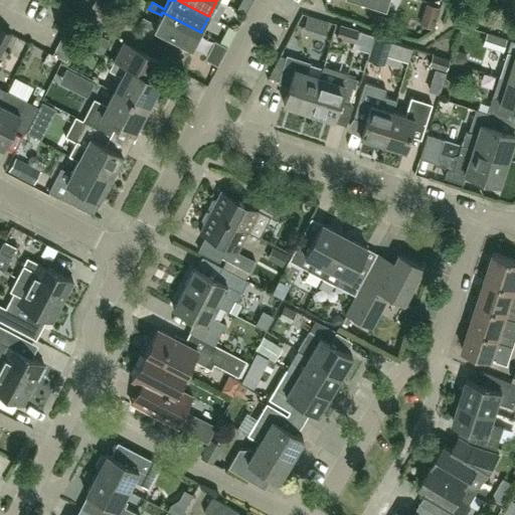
[(371,27),(394,28),(395,9),(371,8),(371,27)]
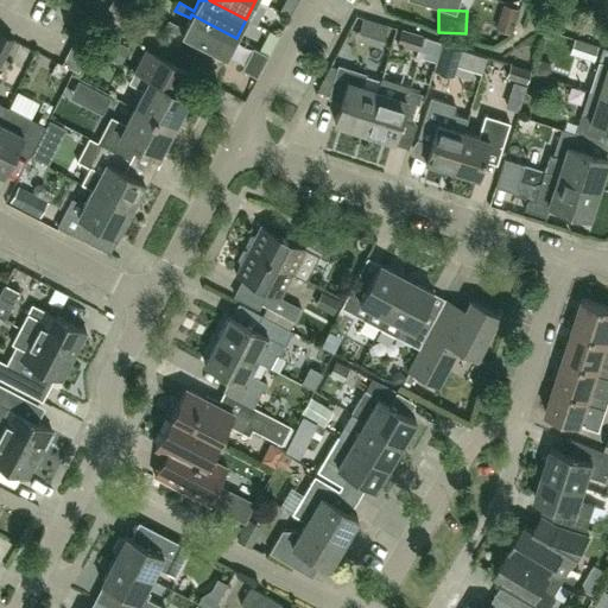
[(191,14),(190,18),(184,29),(170,21),(165,30),(181,38),(182,35),(226,57),(236,38),(191,14)]
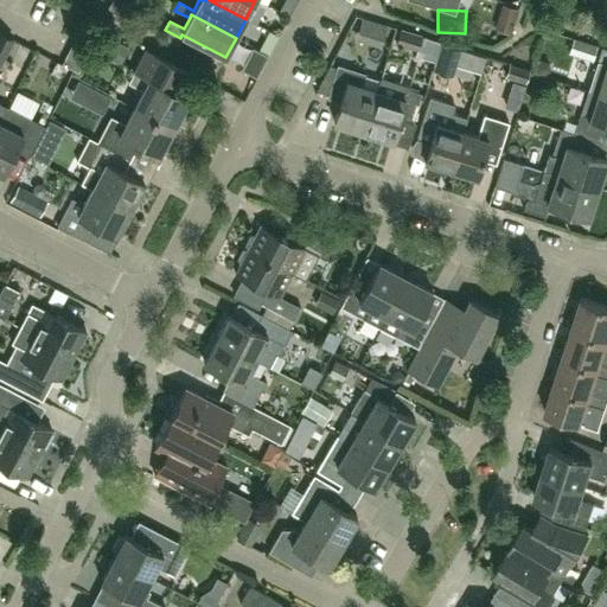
[(419,50),(422,37),(402,30),(397,44),(419,50)]
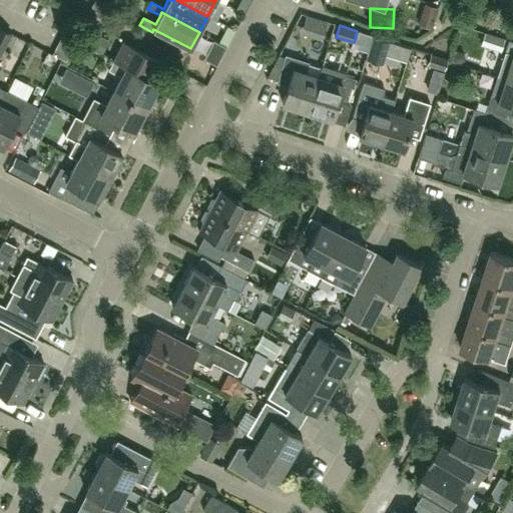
[(0,54),(11,34),(0,28),(0,54)]
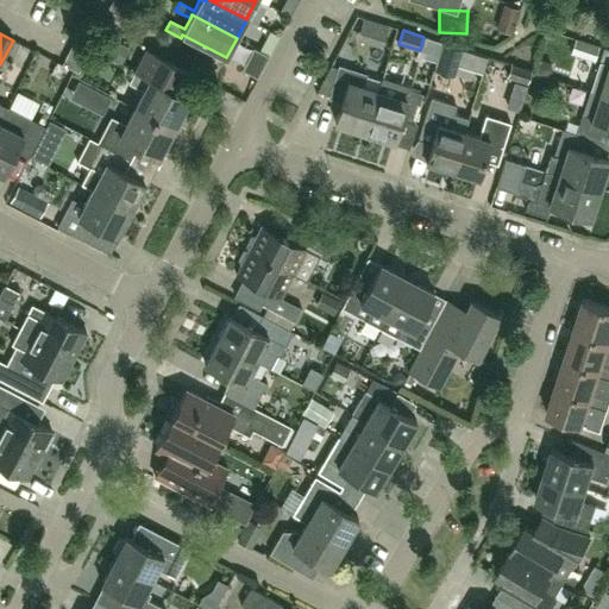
[(129,48),(104,35),(94,52),(120,66),(129,48)]
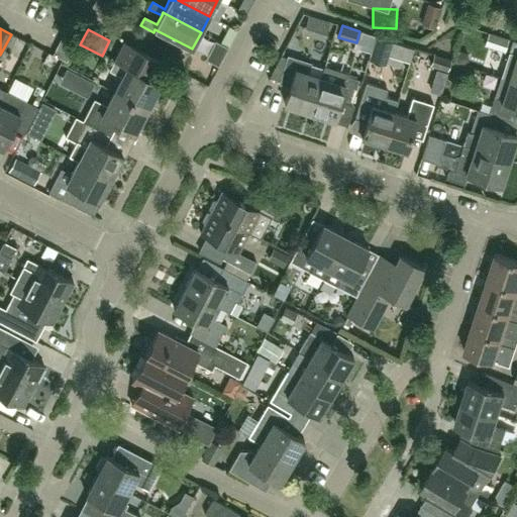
[(509,39),(491,33),(487,45),(505,50),(509,39)]
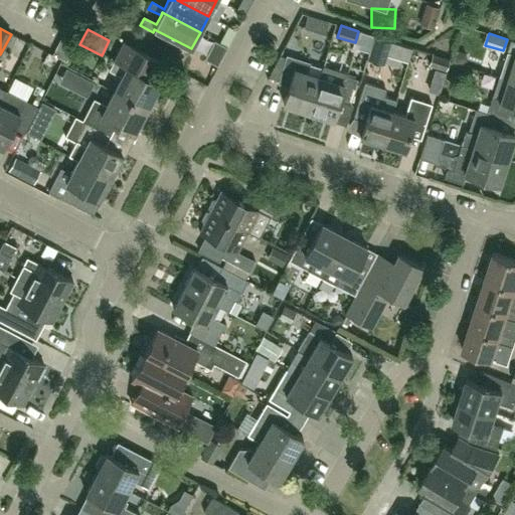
[(391,41),(376,37),(369,59),(384,64),(391,41)]
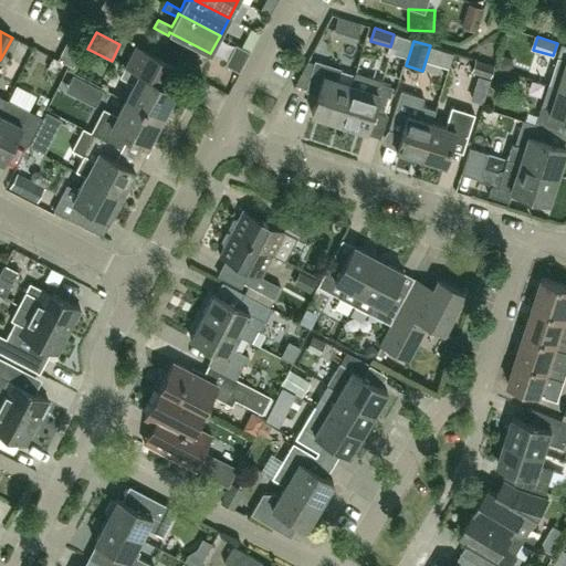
[(557,86),(565,88),(565,44),(561,43),(553,71),(562,74),(557,86)]
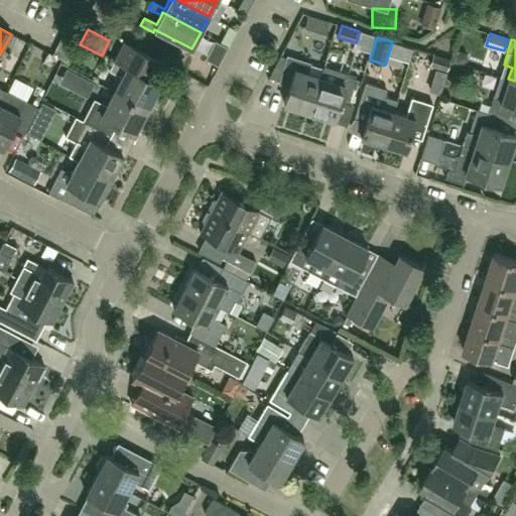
[(122,77),(115,91),(146,108),(159,84),(155,82),(165,63),(124,42),(110,71),(122,77)]
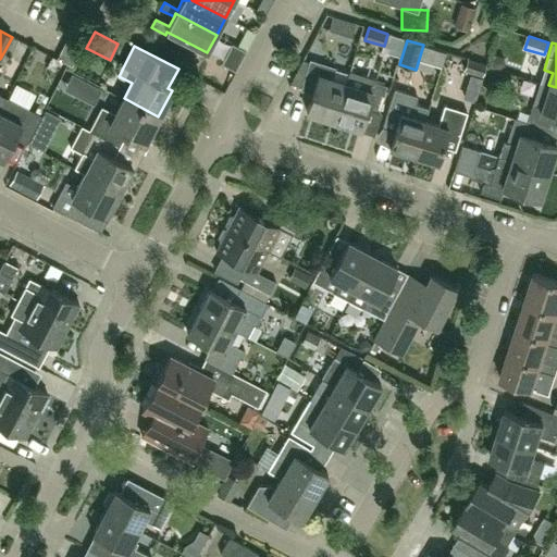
[(485,65),(468,60),(465,71),(482,76),(485,65)]
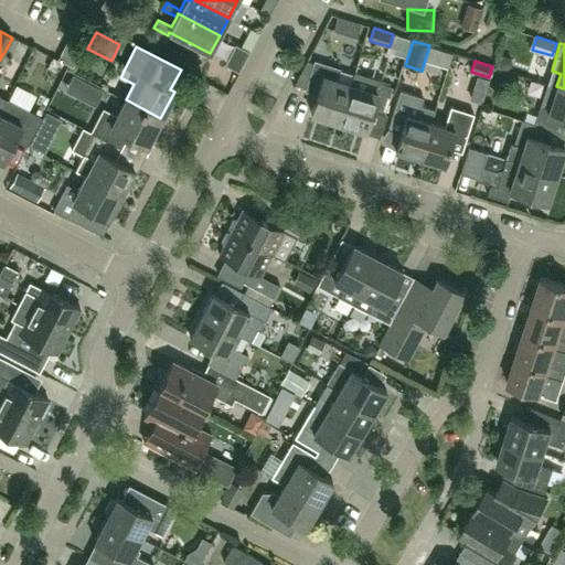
[(311,113),(338,120),(352,74),(315,62),(306,88),(318,92),(311,113)]
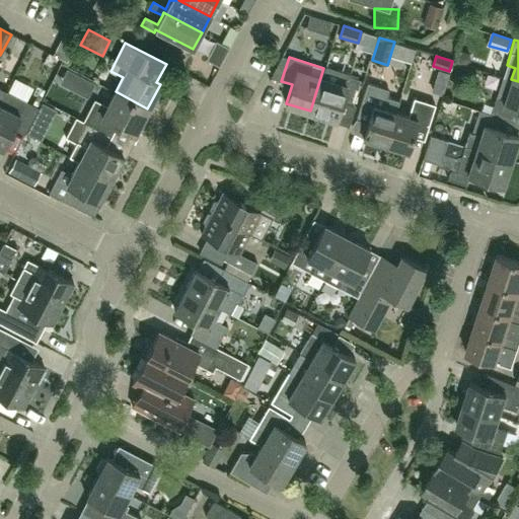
[(350,73),(325,66),(324,65),(323,68),(310,110),(336,119),(342,99),(353,102),(360,79),(349,76),(350,73)]
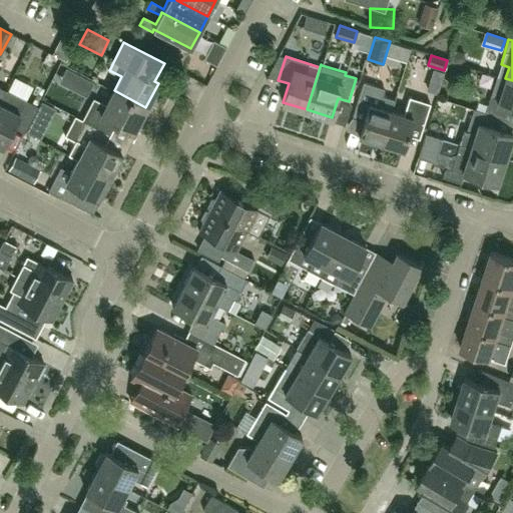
[(512,80),(505,78),(497,76),(485,112),(497,116),(509,120),(512,108),(512,80)]
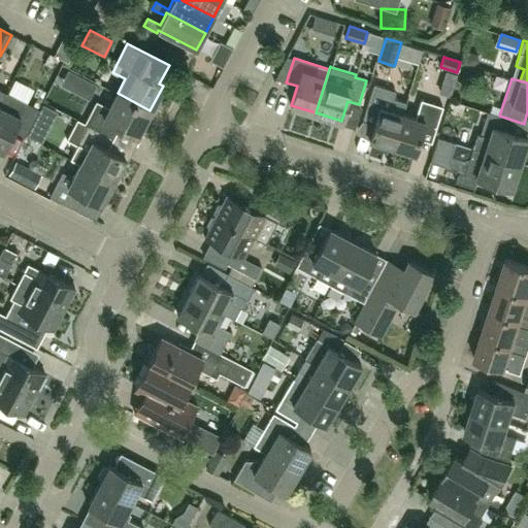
[(406,103),(393,99),(396,91),(373,84),(362,119),(375,123),(369,139),(392,145),(402,113),(403,114),(406,103)]
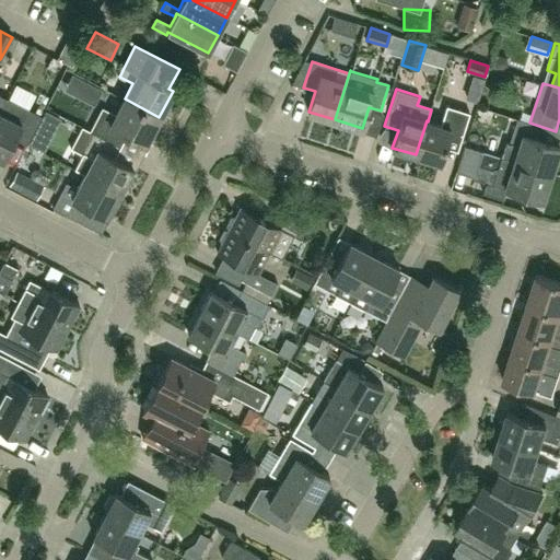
[(6,97),(0,107),(0,159),(3,161),(15,137),(27,143),(42,116),(6,97)]
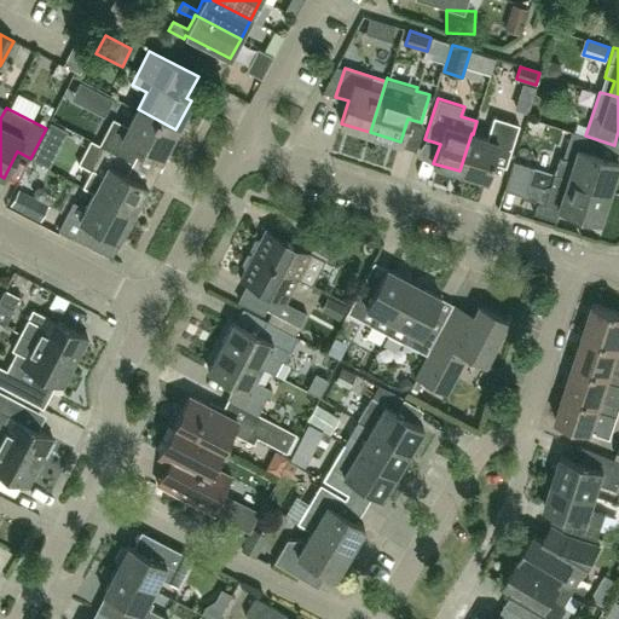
[(114,119),(100,145),(133,162),(140,149),(161,158),(175,129),(138,109),(128,127),(114,119)]
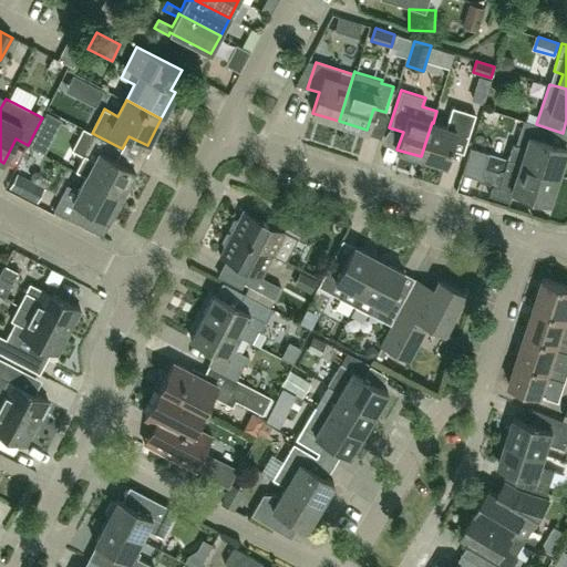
[(445,126),(433,123),(432,122),(421,156),(446,165),(455,137),(466,141),(475,114),(452,106),(445,126)]
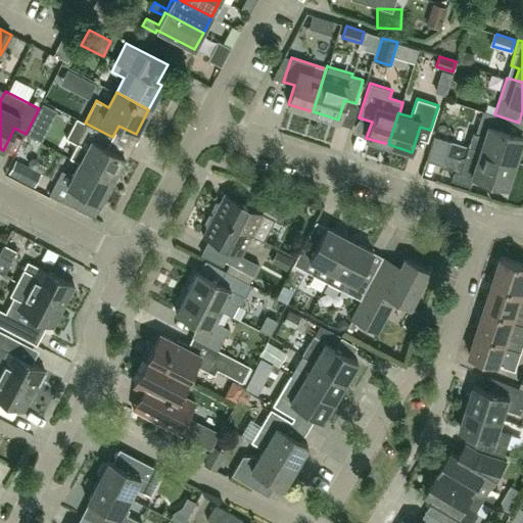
[(507,119),(494,114),(483,110),(476,133),(472,132),(468,146),(515,161),(522,136),(504,130),(507,119)]
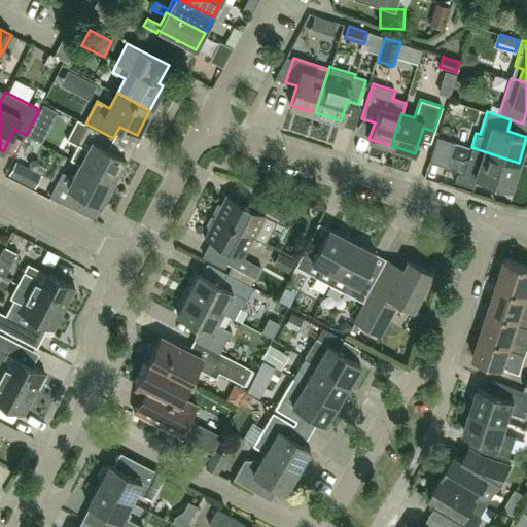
[(71,160),(80,165),(113,181),(126,157),(109,148),(114,139),(113,138),(85,124),(77,119),(67,140),(77,146),(71,160)]
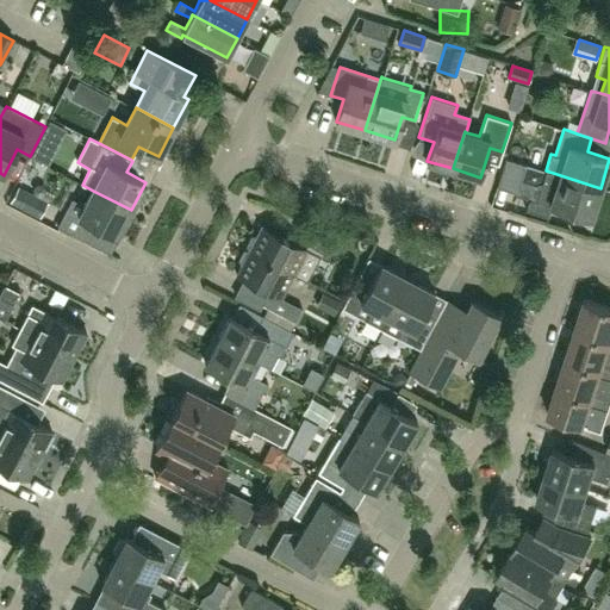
[(535,185),(542,182),(536,200),(529,198),(526,209),(548,216),(552,205),(591,218),(601,188),(546,170),(506,157),(497,186),(517,192),(522,180),(535,185)]
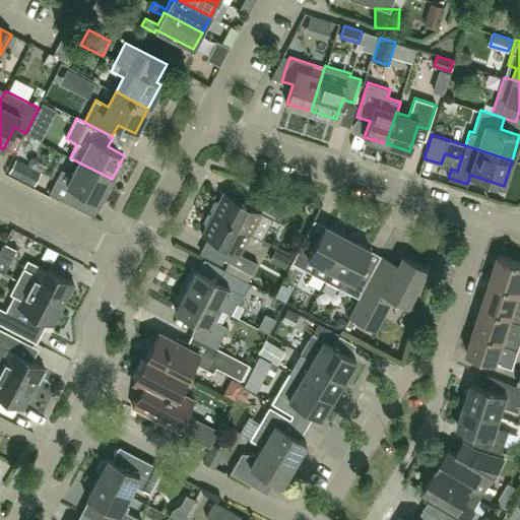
[(8,172),(33,185),(40,172),(14,158),(8,172)]
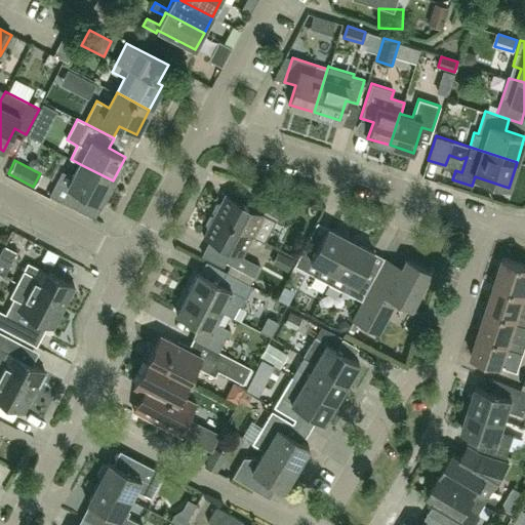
[(101,204),(113,180),(80,164),(74,176),(62,170),(51,191),(79,204),(84,195),(101,204)]
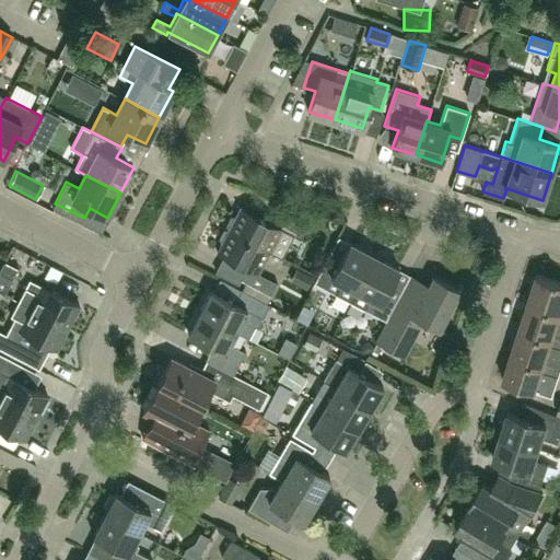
[(281,257),(282,256),(293,235),(300,240),(306,226),(278,211),(271,223),(241,207),(235,218),(231,218),(226,225),(230,230),(229,231),(269,252),(281,257)]
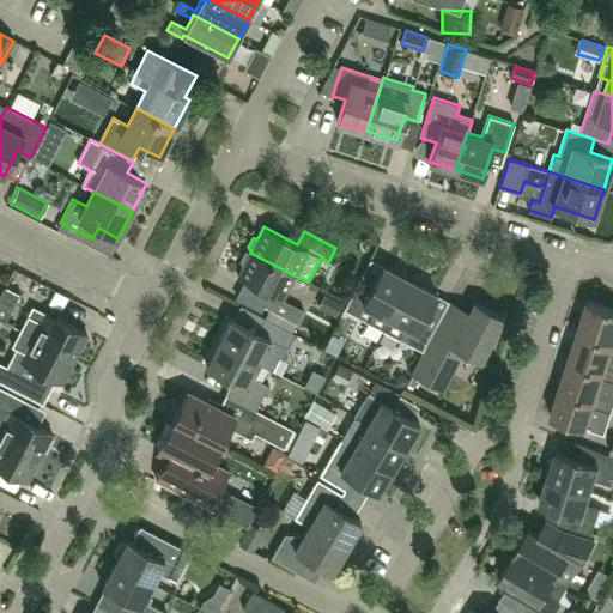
[(241,261),(243,265),(237,277),(271,295),(263,308),(296,325),(303,311),(281,299),(295,275),(250,253),(246,253),(241,261)]
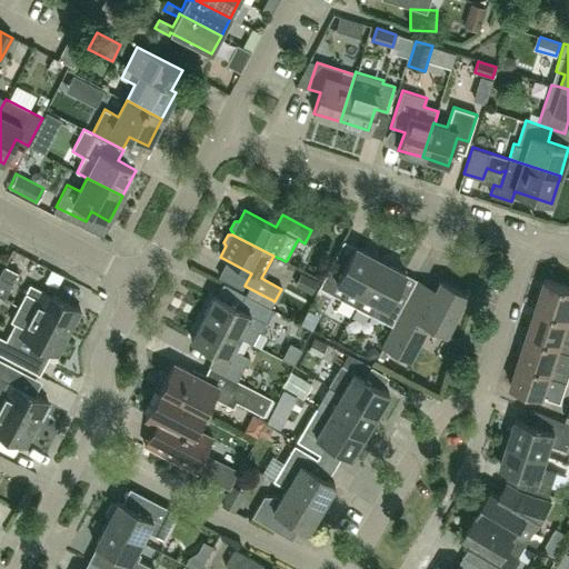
[(361,296),(379,260),(353,247),(345,265),(335,260),(319,289),(341,300),(356,308),(361,296)]
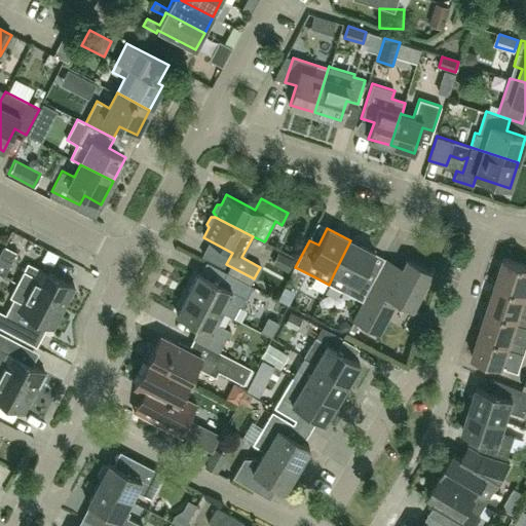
[(374,253),(350,240),(334,273),(329,285),(329,286),(363,303),(376,275),(365,270),(374,253)]
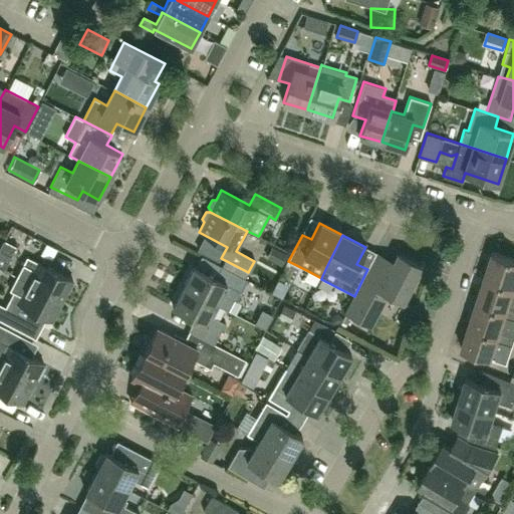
[(0,268),(4,271),(16,247),(3,240),(0,246),(0,268)]
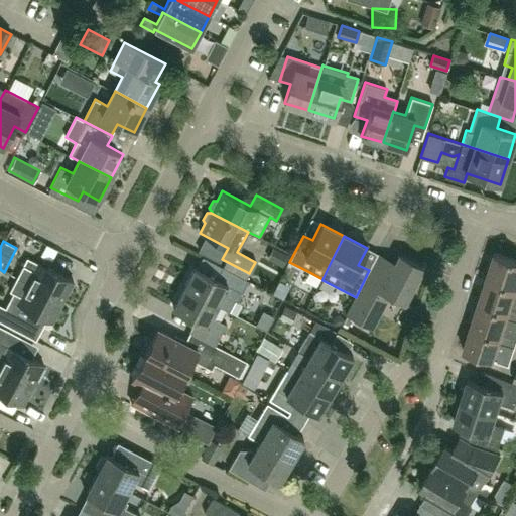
[(488,278),(515,286),(515,259),(497,253),(488,278)]
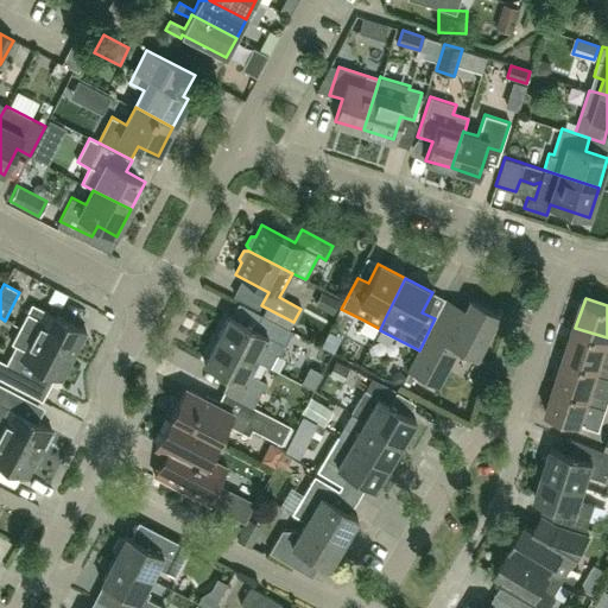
[(438,388),(458,348),(476,358),(498,316),(470,302),(464,312),(445,302),(409,373),(438,388)]
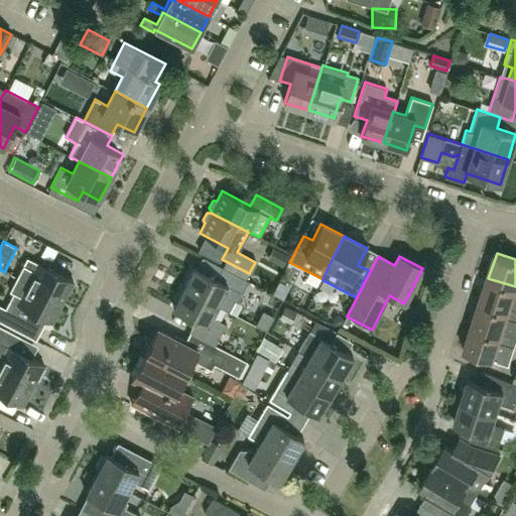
[(27,258),(16,278),(62,302),(74,282),(27,258)]
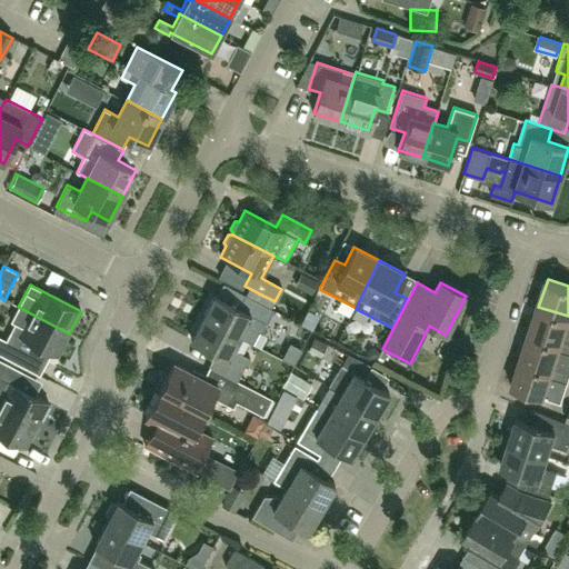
[(215,296),(202,318),(239,337),(252,343),(259,331),(261,332),(273,310),(246,295),(238,308),(215,296)]
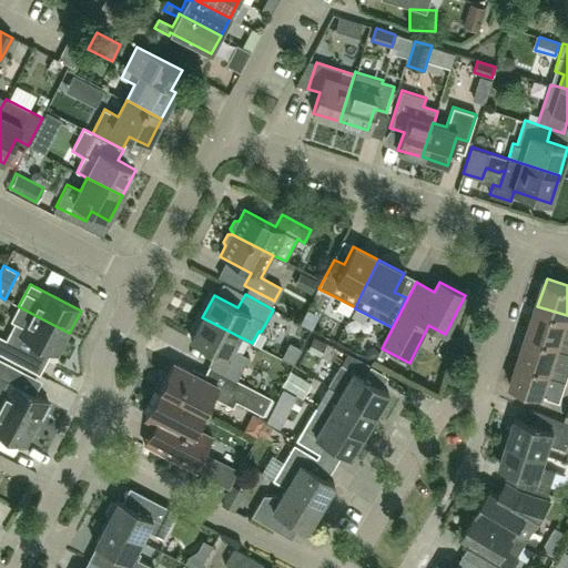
[(58,355),(69,333),(18,306),(10,321),(16,323),(7,340),(0,336),(0,354),(11,361),(19,346),(14,344),(20,335),(58,355)]
